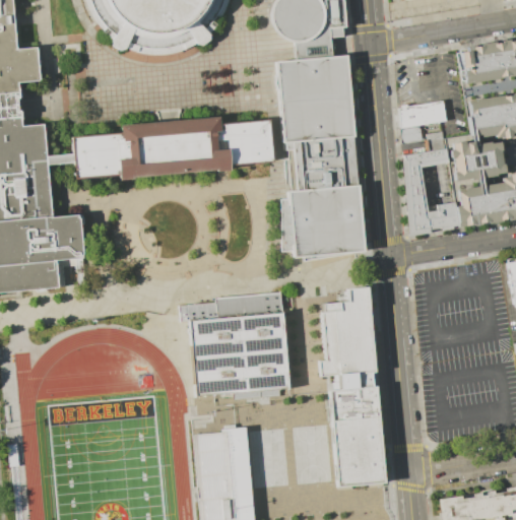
[(0,93),(0,0),(14,0),(19,51),(41,50),(43,81),(21,83),(22,91),(0,93)]
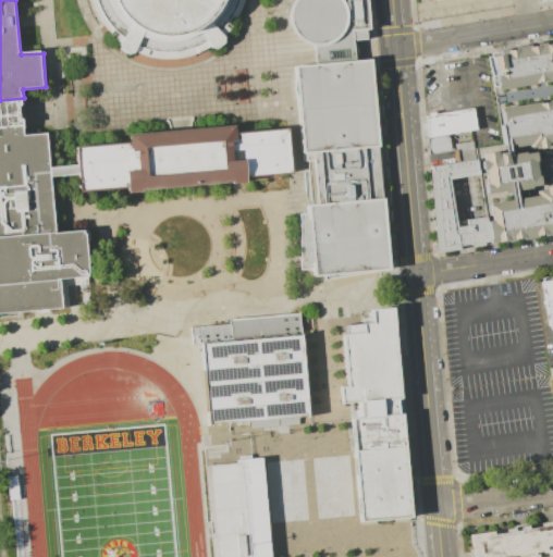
[(247,0),(243,14),(226,39),(208,52),(188,59),(171,61),(142,57),(125,49),(111,39),(100,22),(90,0),(247,0)]
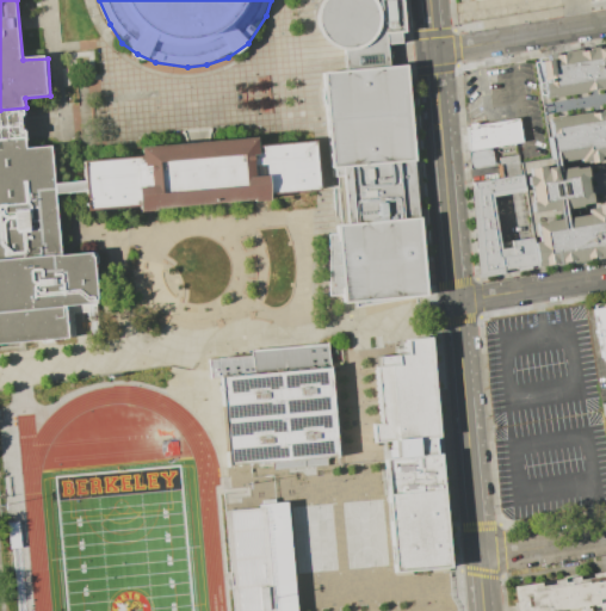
[(393,66),(345,71),(345,60),(342,49),(335,47),(332,44),(327,42),(323,38),(320,34),(317,28),(316,23),(316,18),(317,10),(321,0),(406,0),(408,31),(404,32),(404,44),(390,44),(393,66)]
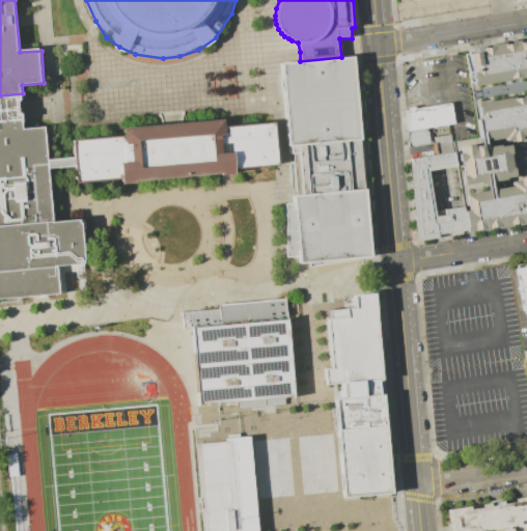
[(526,39),(468,50),(473,86),(526,77),(526,39)]
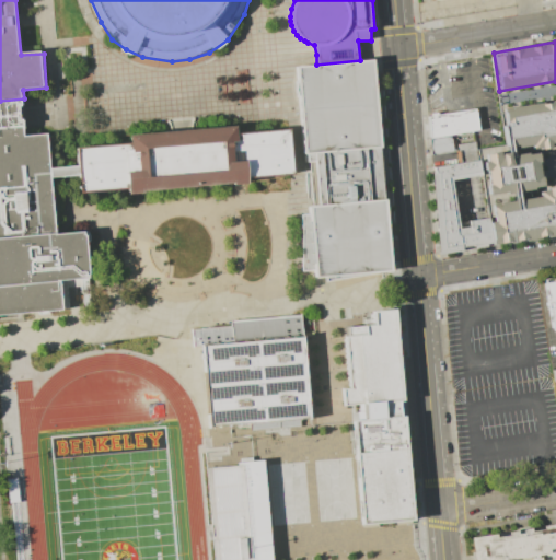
[(360,60),(375,59),(393,270),(329,281),(329,277),(316,278),(315,270),(305,271),(305,214),(311,214),(311,205),(317,205),(313,153),(307,154),(298,66),(316,65),(360,60)]
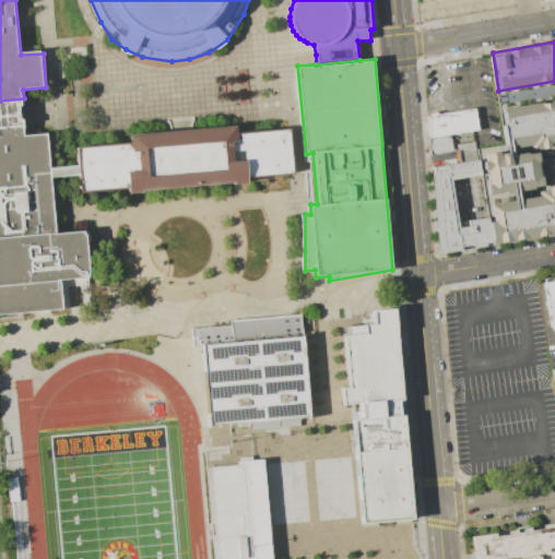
[(26,125),(0,127),(0,100),(24,98),(26,125)]
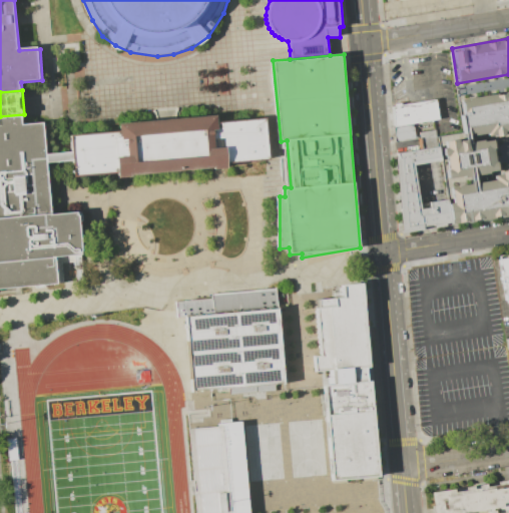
[(508,91),(460,100),(466,130),(467,138),(468,137),(508,130),(508,91)]
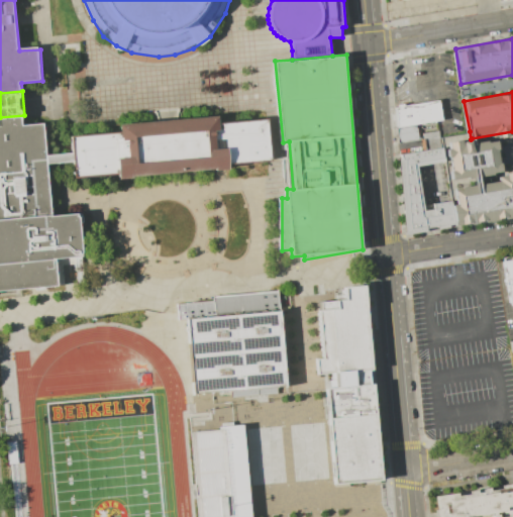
[(397,106),(441,99),(444,118),(419,122),(400,125),(397,106)]
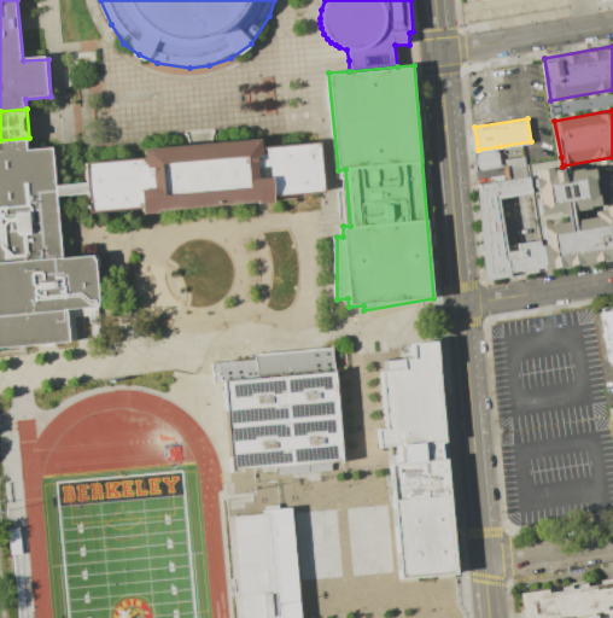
[(86,163),(144,158),(142,149),(262,136),(262,146),(321,141),(326,190),(273,194),(274,200),(141,214),(140,208),(91,213),(88,193),(88,184),(86,163)]
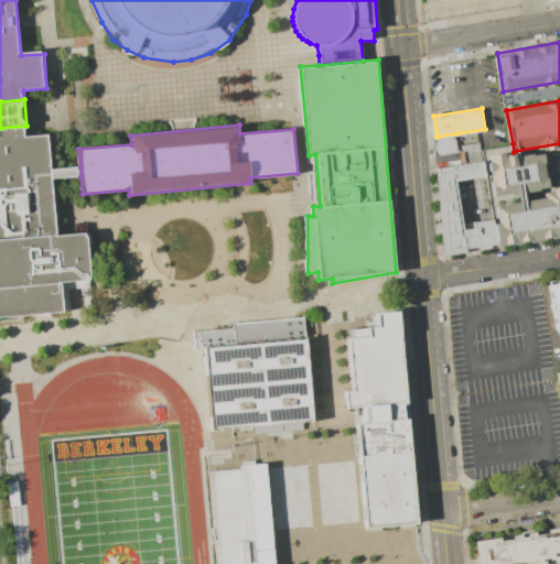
[(0,128),(27,126),(28,136),(50,133),(53,170),(54,179),(60,238),(86,236),(90,280),(65,283),(66,314),(0,318),(0,128)]
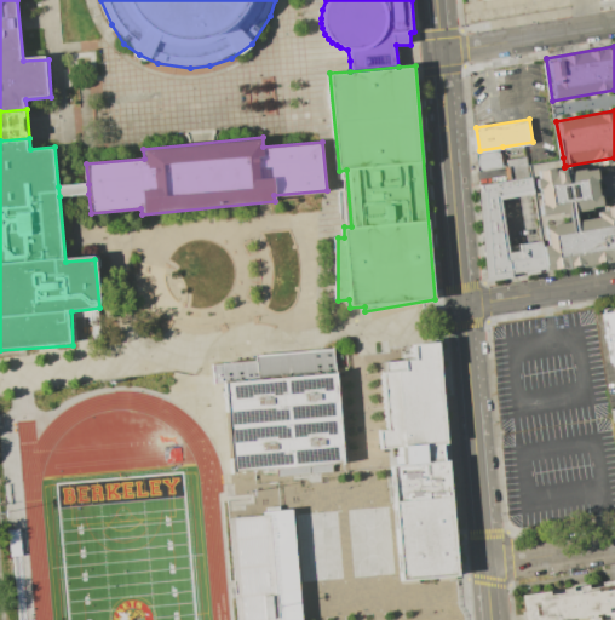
[(480,150),(503,147),(506,167),(482,171),(480,150)]
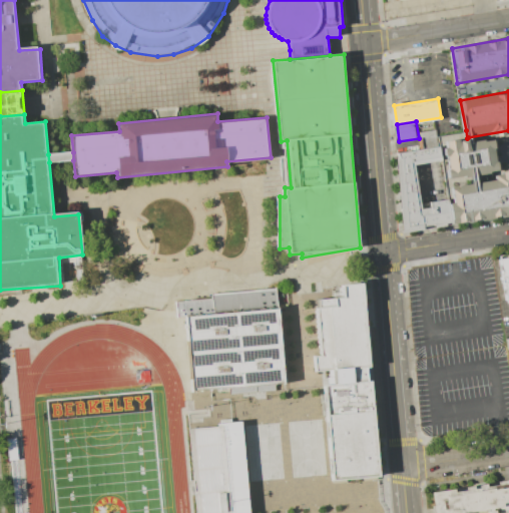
[(423,132),(437,130),(438,135),(440,146),(426,148),(423,132)]
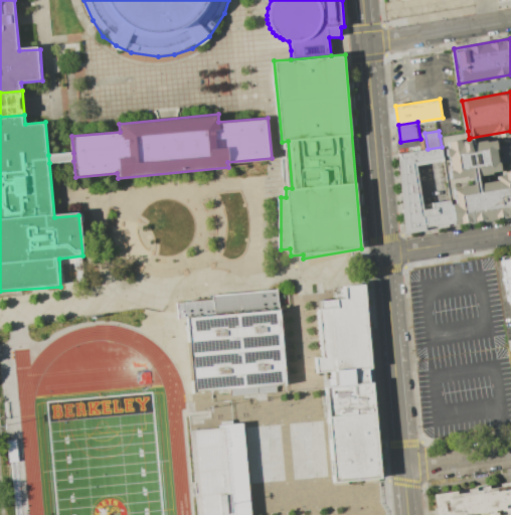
[(495,138),(500,168),(475,172),(452,176),(447,146),(471,142),(495,138)]
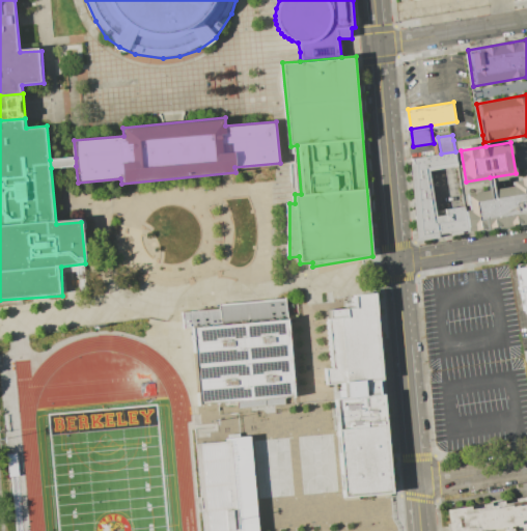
[(412,159),(441,154),(455,151),(458,166),(432,171),(438,211),(465,206),(469,231),(439,234),(439,235),(420,239),(412,159)]
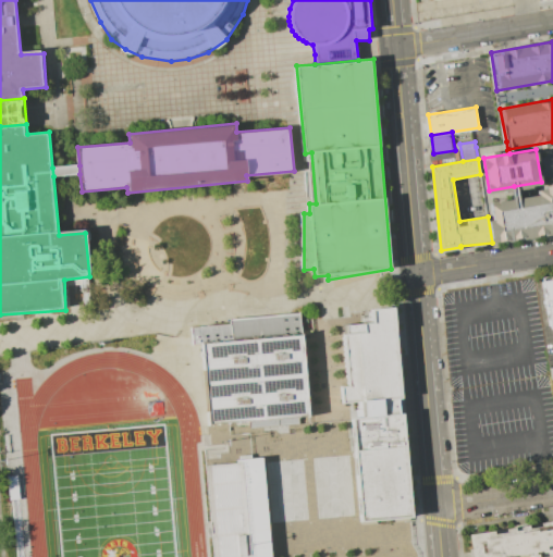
[(80,165),(52,168),(53,176),(80,174),(80,165)]
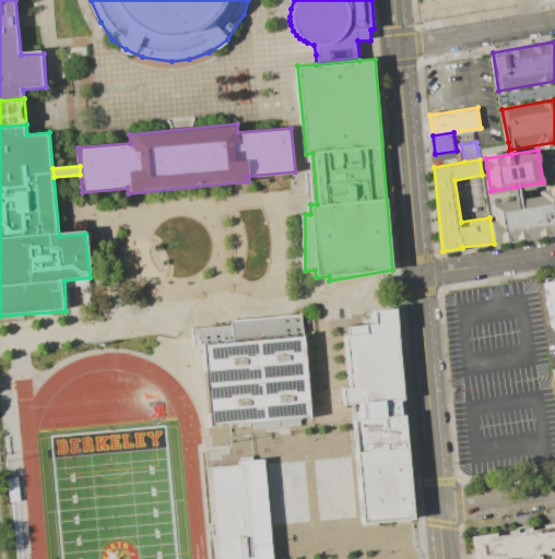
[(487,205),(489,217),(494,244),(554,233),(554,189),(539,191),(540,198),(518,201),(487,205)]
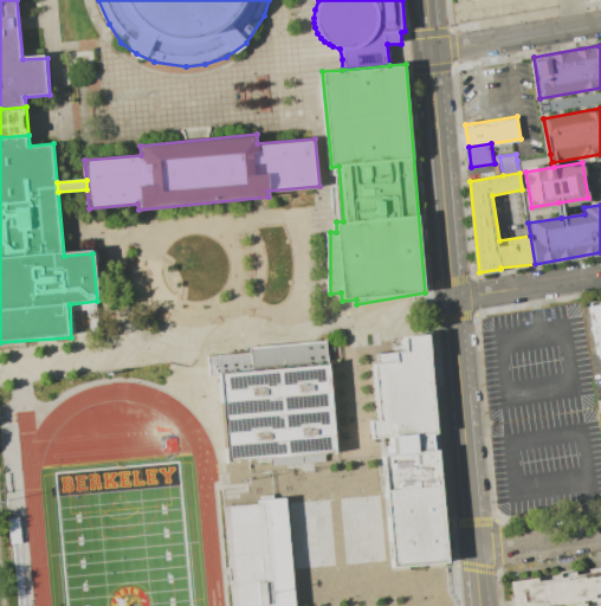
[(376,353),(381,419),(374,419),(375,439),(395,437),(396,453),(386,455),(394,566),(448,561),(440,450),(435,451),(434,436),(439,434),(432,335),(406,336),(407,350),(376,353)]
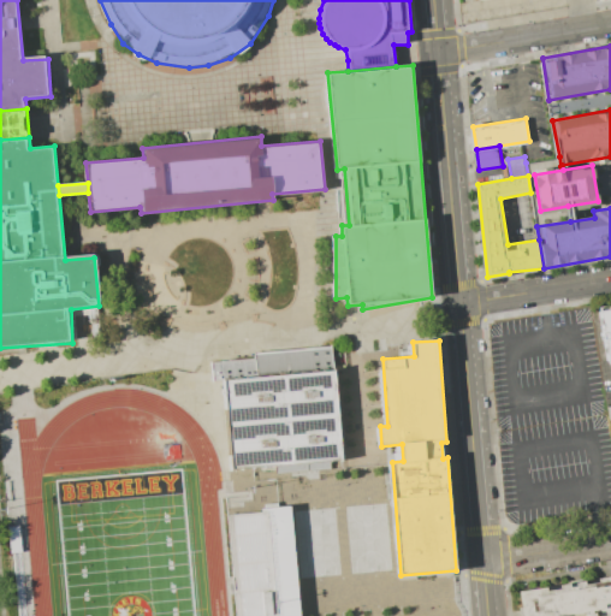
[(230,469),(223,380),(215,381),(215,372),(214,361),(256,357),(256,351),(330,345),(339,460),(333,460),(333,468),(278,473),(277,465),(230,469)]
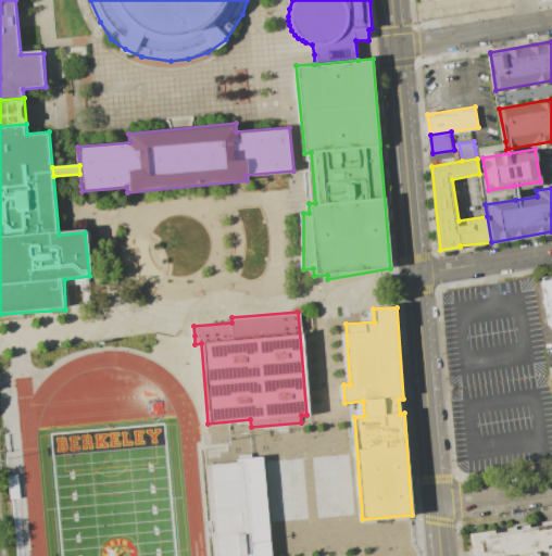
[(272,555),(216,555),(209,465),(264,459),(272,555)]
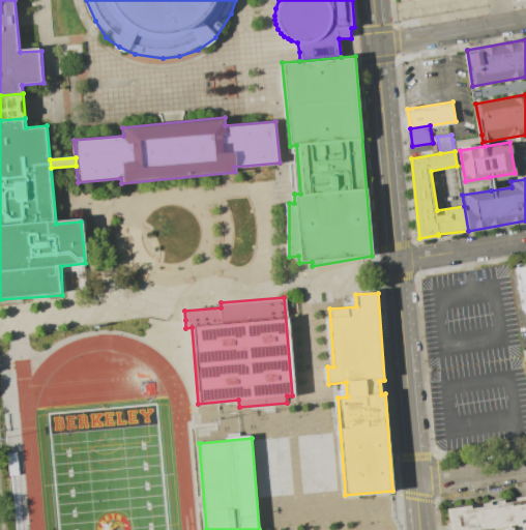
[(451,510),(525,499),(525,529),(448,529),(448,525),(454,524),(451,510)]
